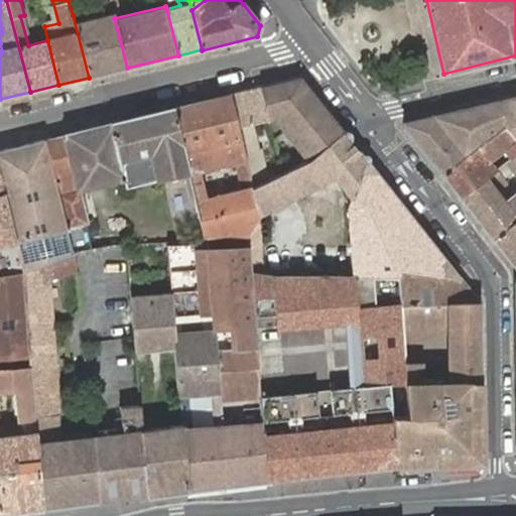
[(83,12),(73,15),(89,78),(127,68),(114,18),(113,13),(85,20),(83,12)]
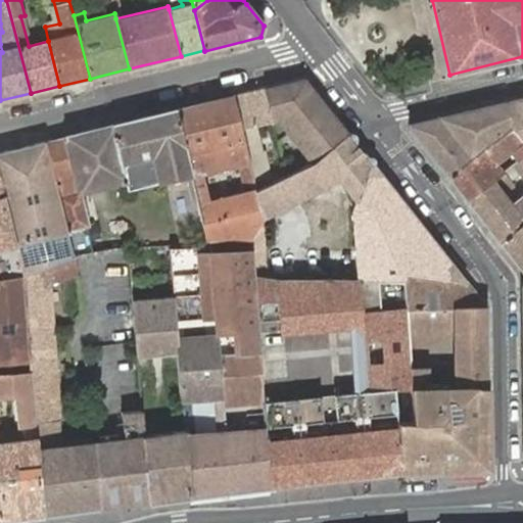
[(268,86),(259,89),(260,91),(265,94),(272,121),(278,120),(313,163),(349,134),(304,78),(268,86)]
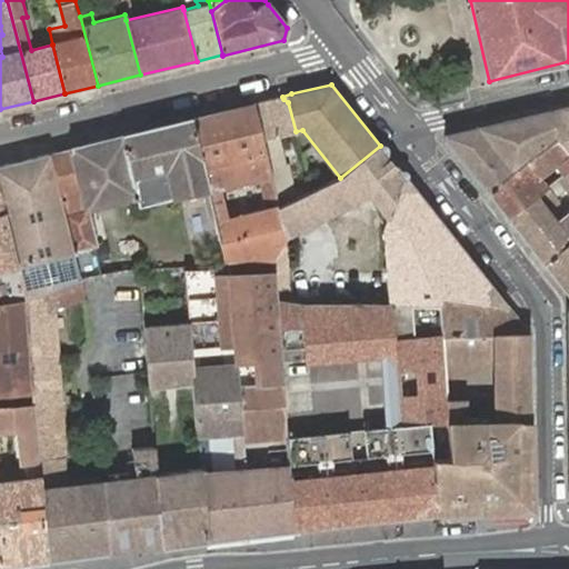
[(282,97),(252,103),(261,140),(270,178),(277,206),(278,208),(291,201),(276,137),(296,131),(288,102),(283,99),(282,97)]
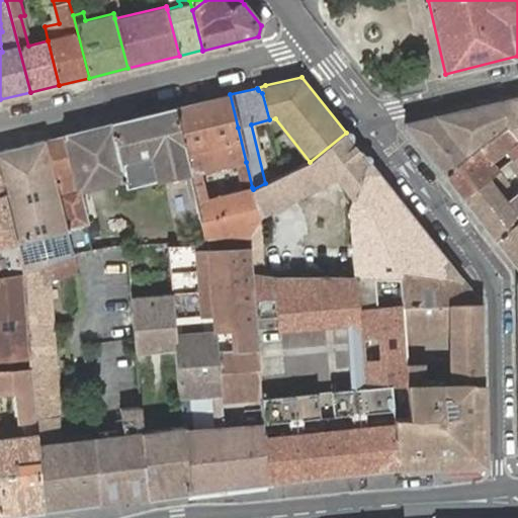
[(253,189),(252,187),(246,162),(238,127),(230,94),(174,108),(189,172),(190,176),(195,200),(196,202),(204,237),(249,236),(260,217),(253,189)]
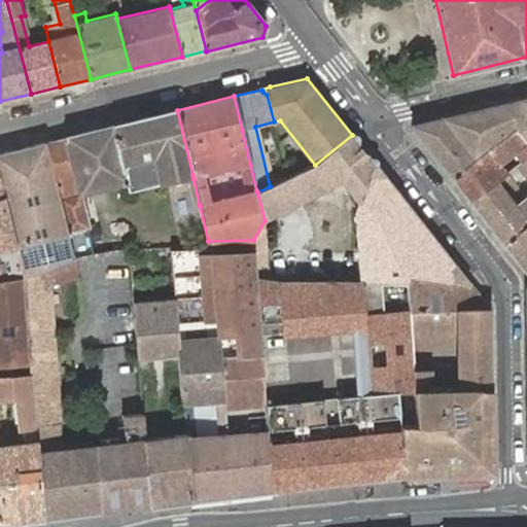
[(526,99),(508,104),(516,128),(516,130),(526,143),(526,99)]
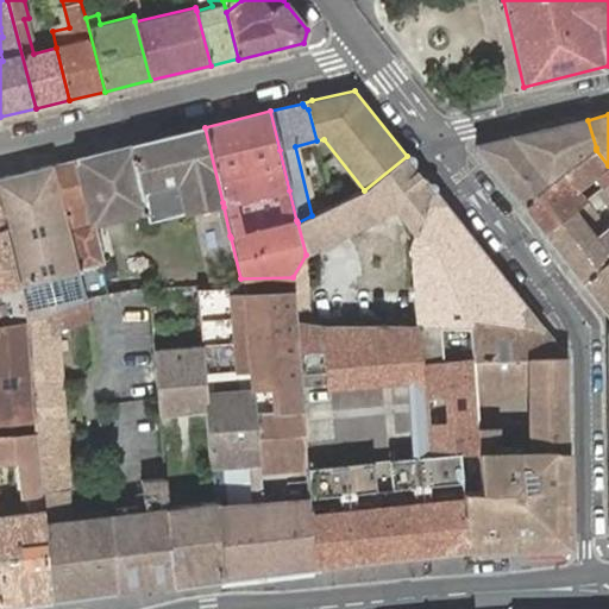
[(476,148),(522,206),(596,148),(588,120),(563,126),(520,136),(476,145),(476,148)]
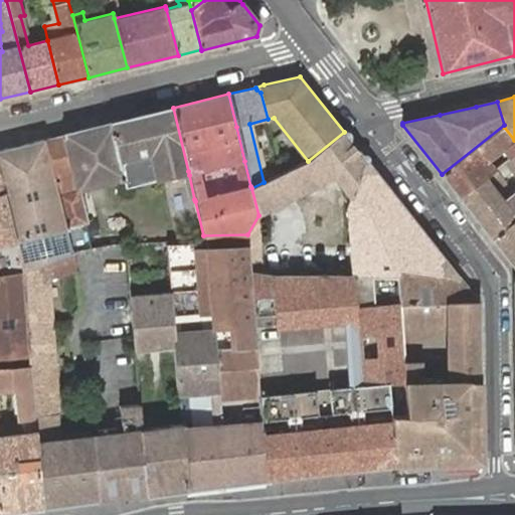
[(55,137),(44,139),(65,228),(86,224),(88,223),(78,189),(123,178),(125,186),(157,179),(172,175),(173,179),(184,177),(190,202),(195,201),(194,199),(189,175),(188,171),(173,108),(64,134),(55,137)]
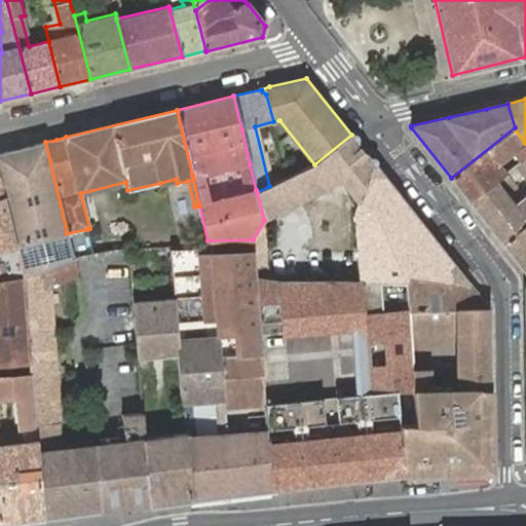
[(515,127),(451,178),(470,201),(506,173),(500,165),(513,154),(519,162),(525,156),(525,143),(515,129),(515,127)]
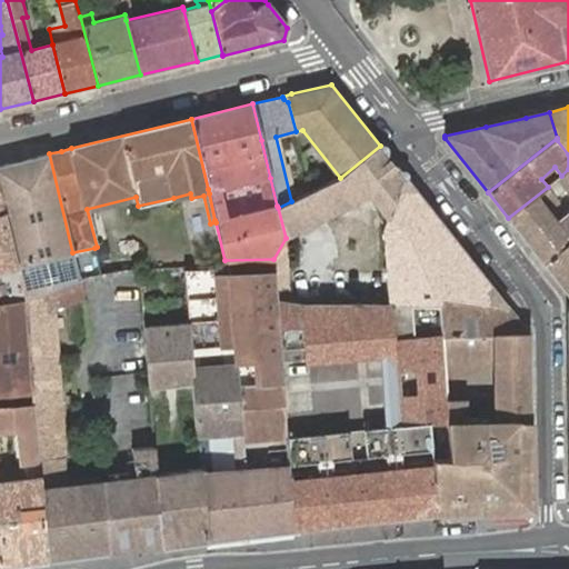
[(368,195),(382,149),(380,146),(340,178),(310,192),(291,201),(278,208),(286,238),(331,213),(333,212),(366,197),(368,195)]
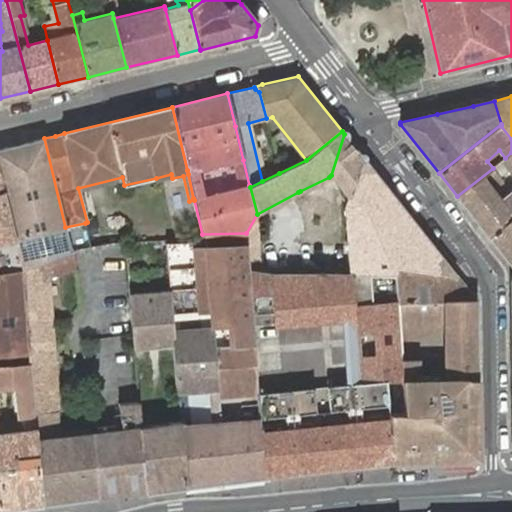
[(354,180),(361,156),(344,134),(331,175),(329,177),(348,200),(349,193),(354,180)]
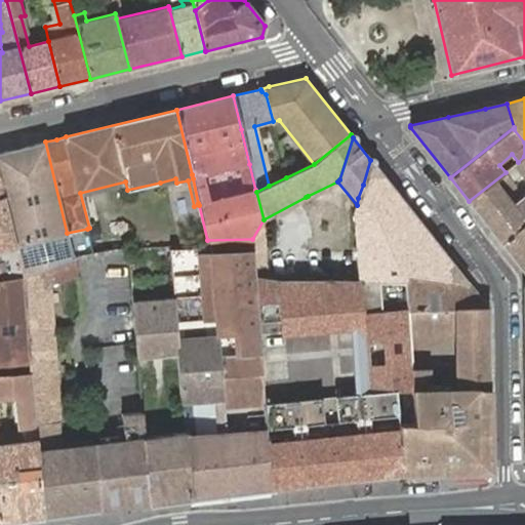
[(0,153),(0,182),(23,275),(47,267),(75,257),(82,255),(87,254),(92,253),(90,243),(87,229),(67,233),(45,142),(0,153)]
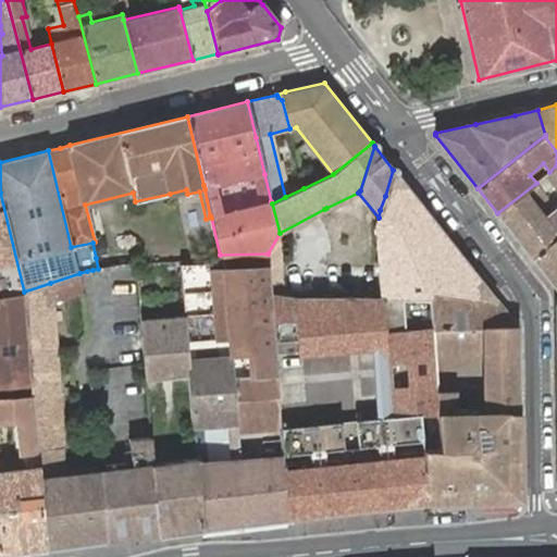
[(556,165),(549,172),(546,174),(556,188),(556,165)]
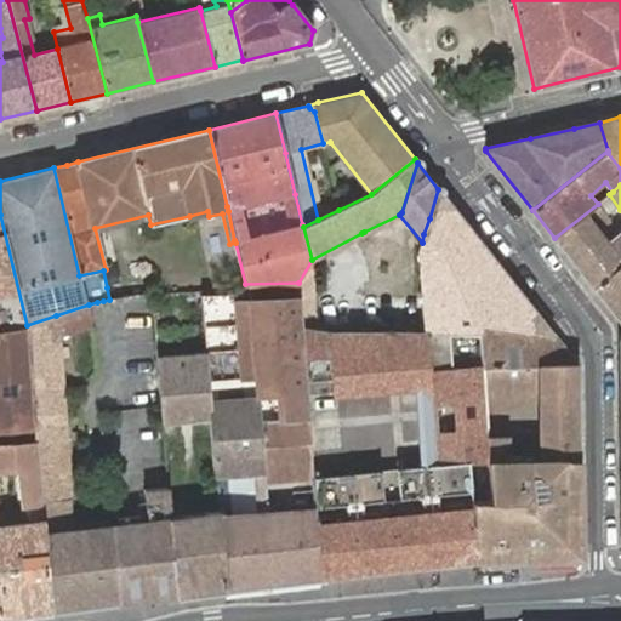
[(426,332),(480,331),(479,324),(548,328),(523,295),(500,267),(438,189),(429,218),(444,234),(432,244),(423,234),(422,243),(420,250),(426,332)]
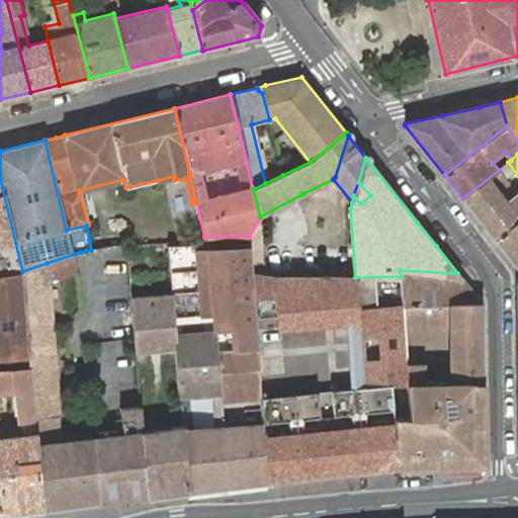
[(462,198),(495,240),(517,221),(517,199),(517,198),(509,204),(495,187),(514,172),(507,163),(499,170),(462,198)]
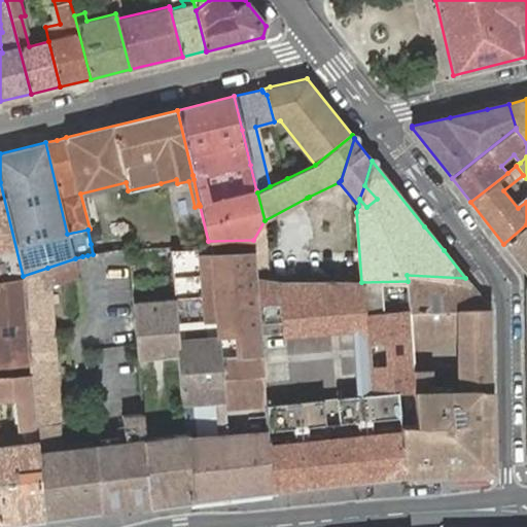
[(0,364),(30,362),(24,279),(23,276),(0,182),(0,364)]
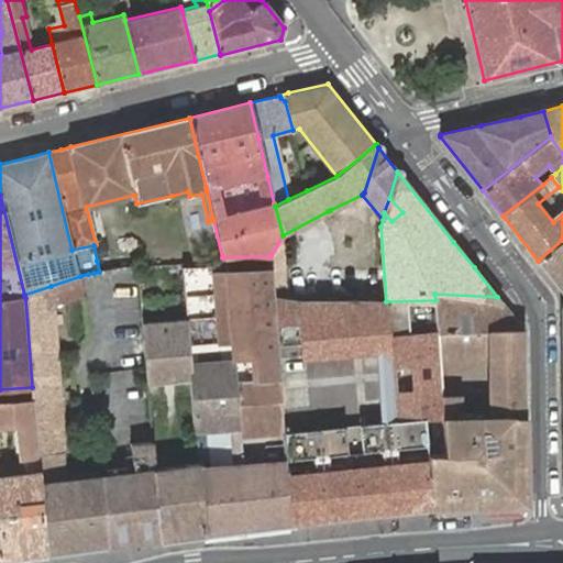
[(403,212),(389,198),(384,212),(392,221),(403,212)]
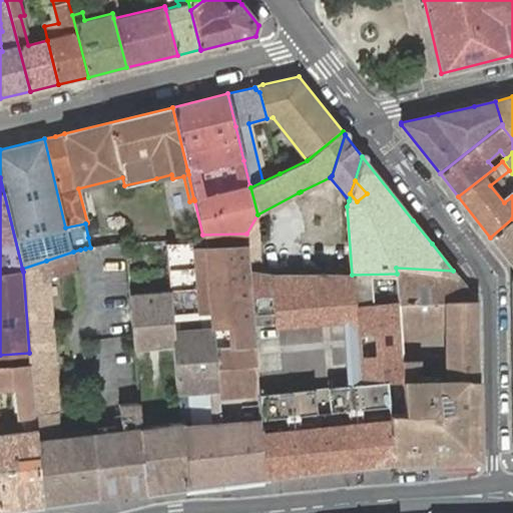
[(512,280),(512,218),(490,237),(512,266),(512,280)]
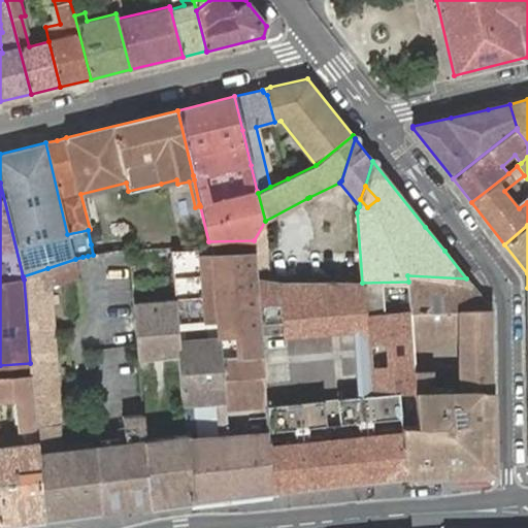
[(185,434),(191,502),(233,497),(271,492),(267,441),(265,408),(259,336),(258,326),(254,278),(252,253),(253,249),(240,248),(171,251),(174,299),(178,356),(180,378),(182,394),(182,397),(185,434)]
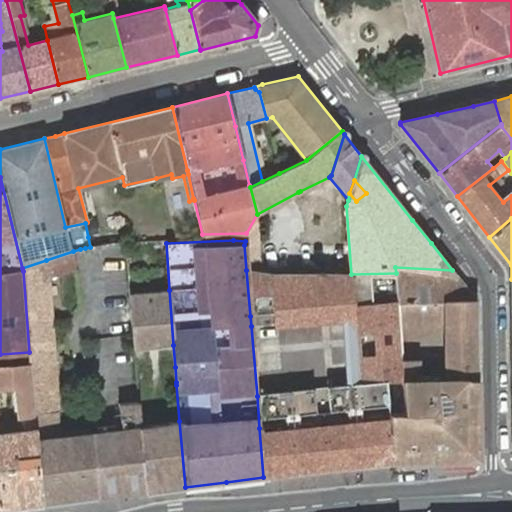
[(29,352),(30,365),(35,429),(36,440),(41,505),(85,500),(97,498),(91,433),(81,434),(75,435),(74,428),(66,429),(66,436),(60,437),(48,277),(76,270),(73,251),(46,260),(22,268),(23,271),(29,352)]
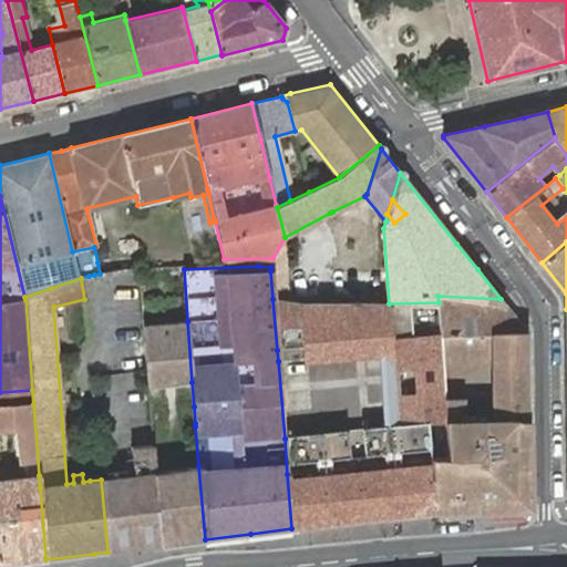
[(439,302),(440,334),(492,333),(527,332),(501,299),(437,296),(439,302)]
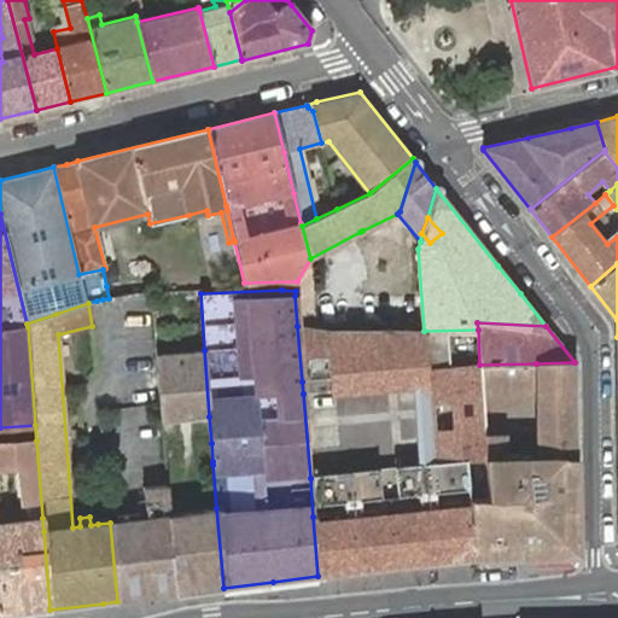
[(362,331),(326,331),(330,379),(426,371),(426,383),(433,466),(371,471),(374,518),(377,570),(379,570),(414,565),(474,559),(470,500),(488,499),(485,461),(484,432),(482,407),(479,365),(478,330),(424,331),(362,331)]
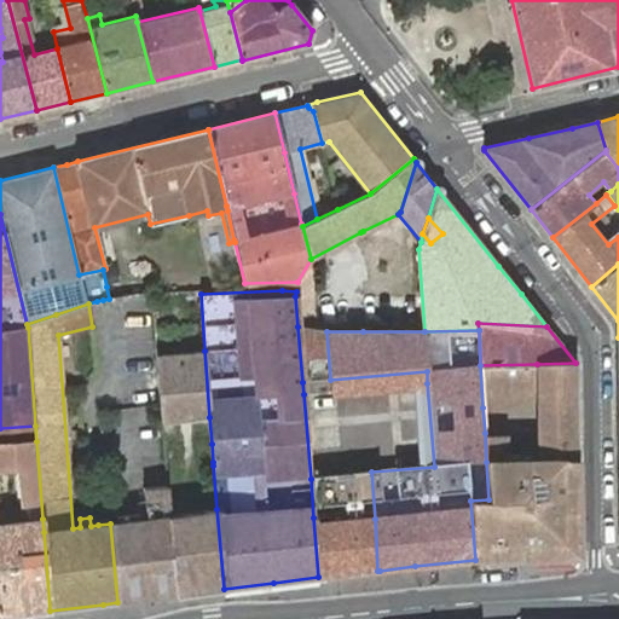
[(209,417),(204,351),(168,353),(157,354),(162,421),(209,417)]
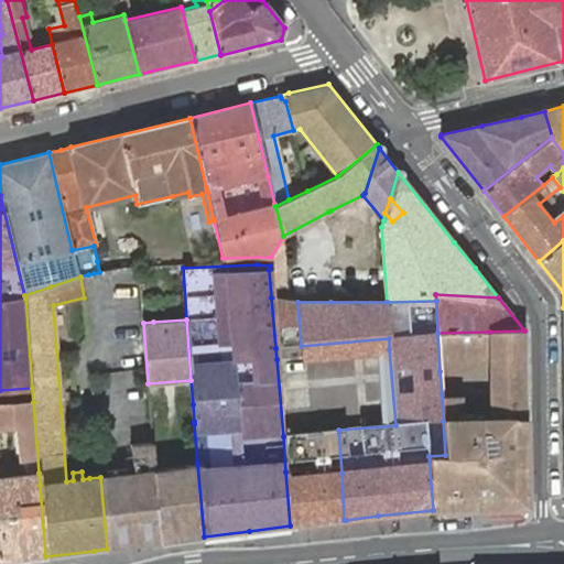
[(490,420),(527,420),(525,376),(524,331),(489,332),(490,361),(490,383),(490,420)]
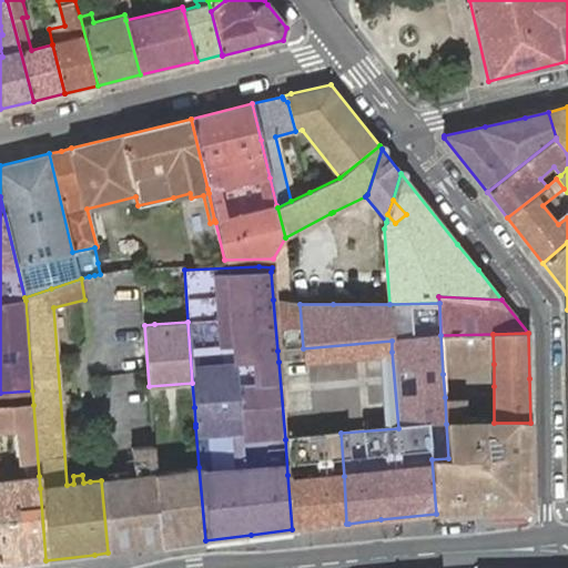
[(493,334),(440,335),(443,374),(457,373),(476,364),(494,364),(493,334)]
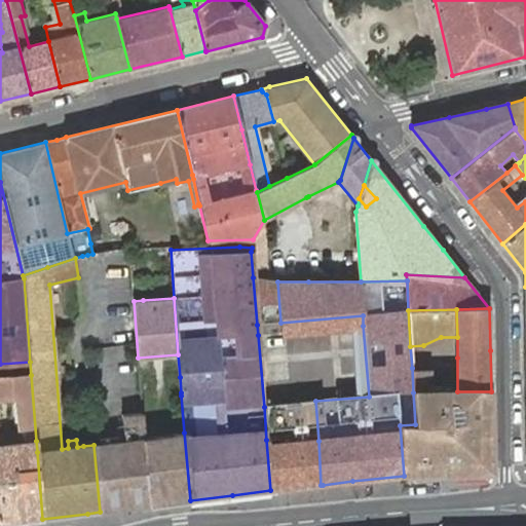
[(280,323),(257,325),(258,335),(363,326),(363,315),(280,323)]
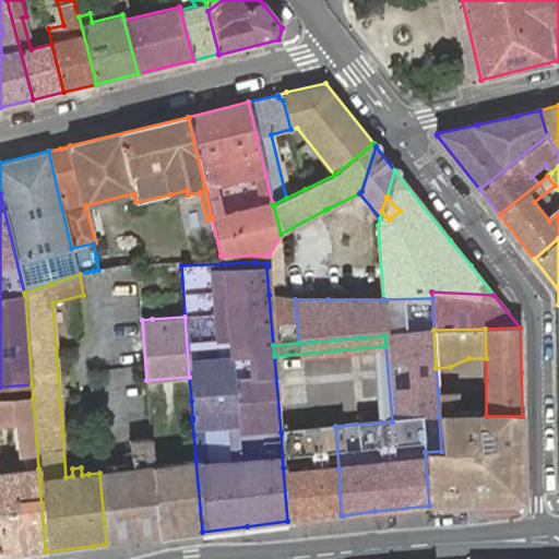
[(144,389),(143,366),(95,368),(96,391),(144,389)]
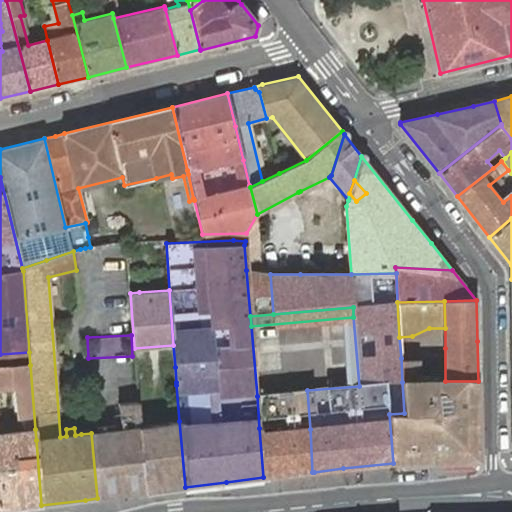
[(401,358),(402,382),(410,382),(415,382),(414,358),(401,358)]
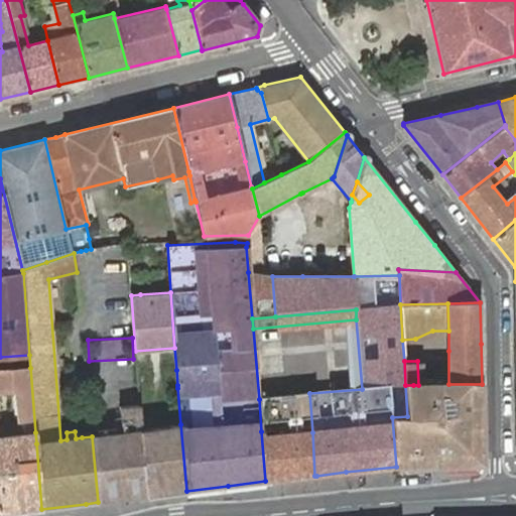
[(30,368),(0,370),(0,390),(17,390),(19,418),(23,433),(0,436),(0,499),(1,514),(41,509),(36,443),(35,432),(30,368)]
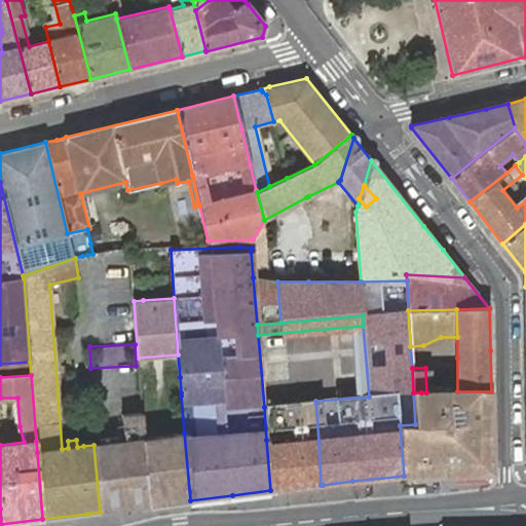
[(421,392),(413,392),(415,424),(400,425),(404,476),(452,475),(490,474),(492,472),(491,391),(457,391),(426,392),(421,392)]
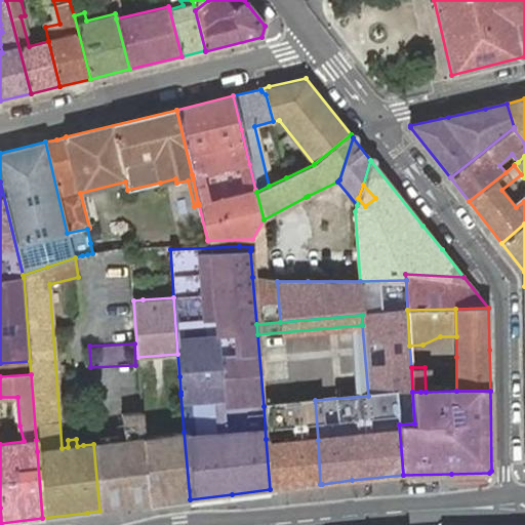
[(266,439),(270,489),(320,484),(318,440),(315,400),(264,406),(266,439)]
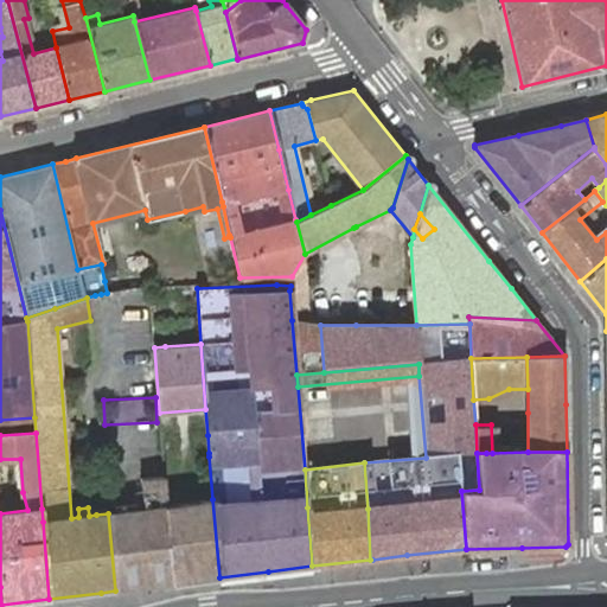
[(144,509),(108,513),(115,590),(172,583),(166,505),(164,475),(140,478),(144,509)]
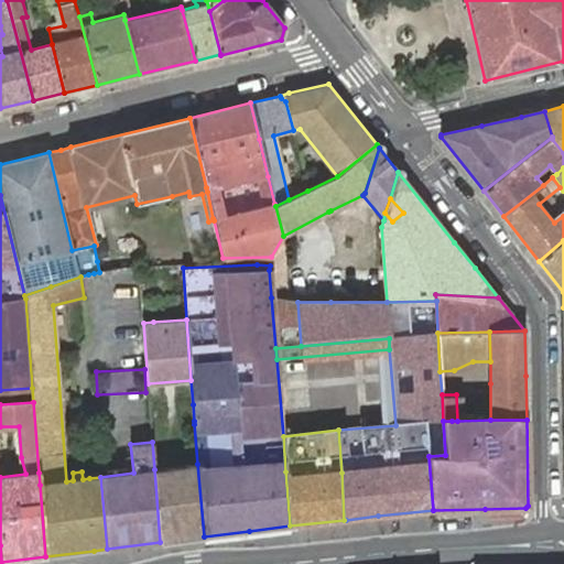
[(154,469),(160,542),(204,537),(197,464),(188,465),(154,469)]
